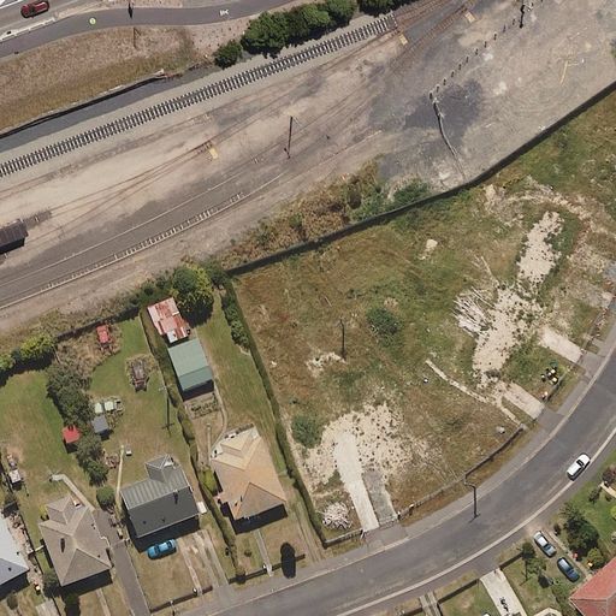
[(185,336),(173,298),(147,307),(157,333),(165,331),(169,342),(185,336)]
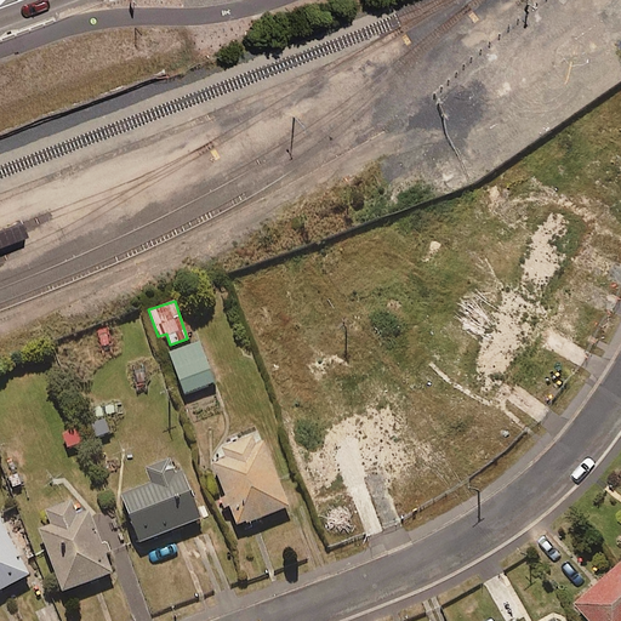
[(214,382),(198,342),(167,354),(183,394),(214,382)]
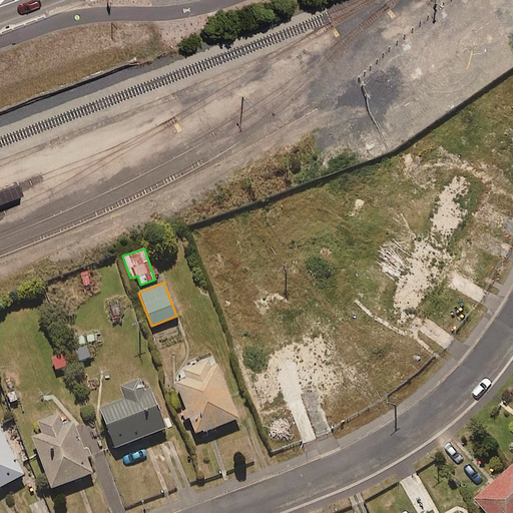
[(337,377),(318,329),(242,358),(262,407),(337,377)]
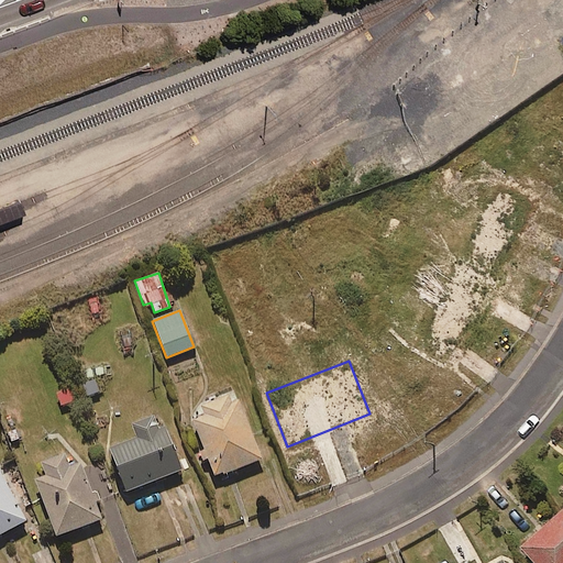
[(261,459),(233,392),(187,410),(214,476),(261,459)]
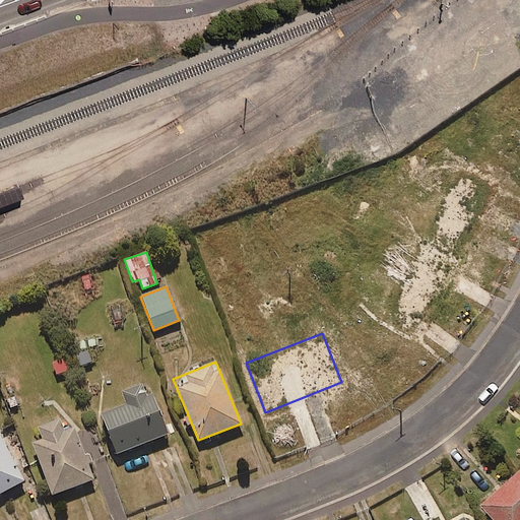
[(167,434),(146,383),(122,393),(127,403),(100,414),(116,454),(167,434)]
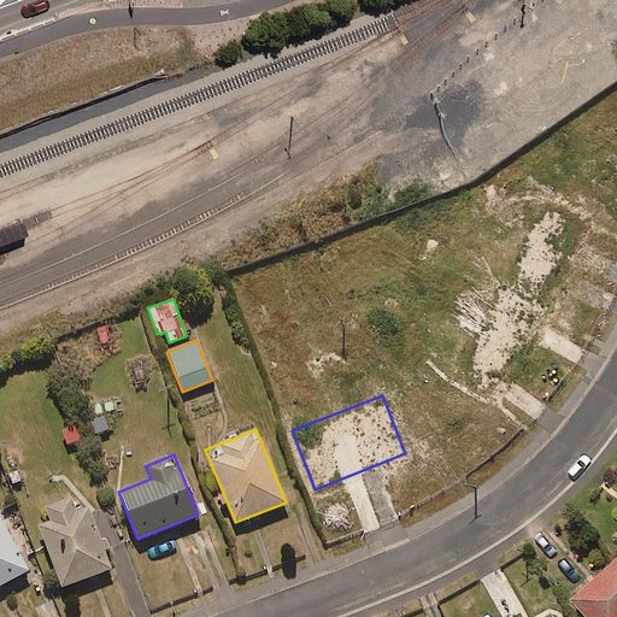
[(88,511),(69,497),(43,506),(48,522),(37,526),(60,587),(110,569),(88,511)]
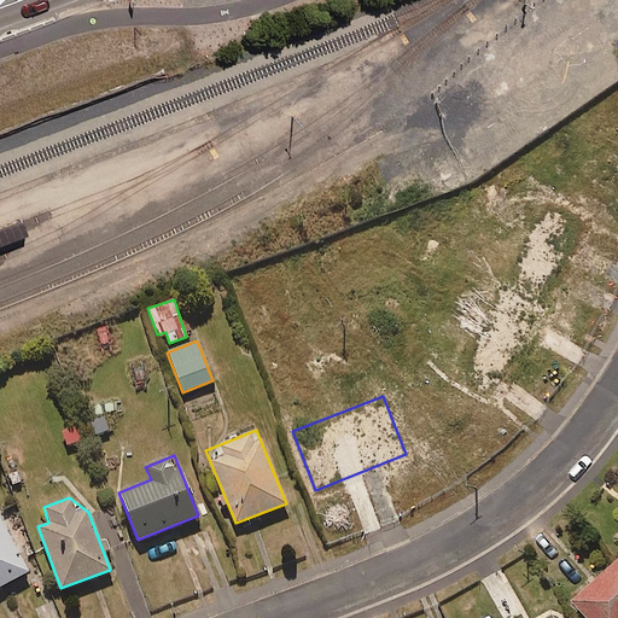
[(0,586),(27,571),(0,520),(0,586)]
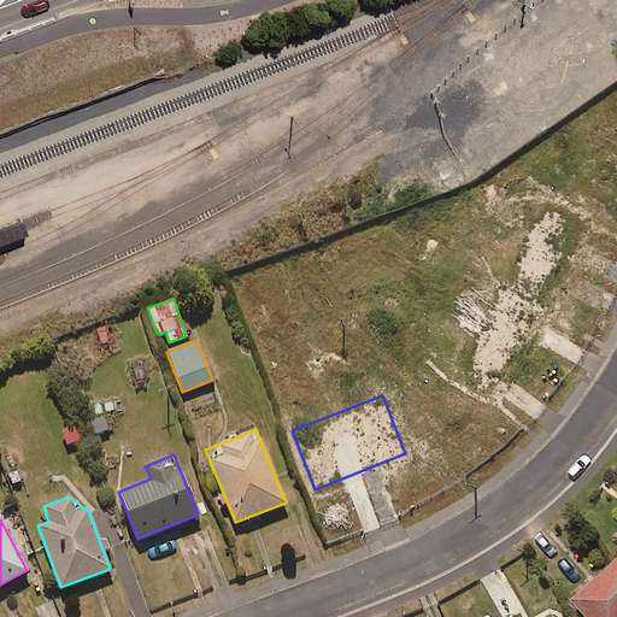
[(616,616),(616,532),(616,533),(616,557),(571,595),(589,616),(616,616)]
